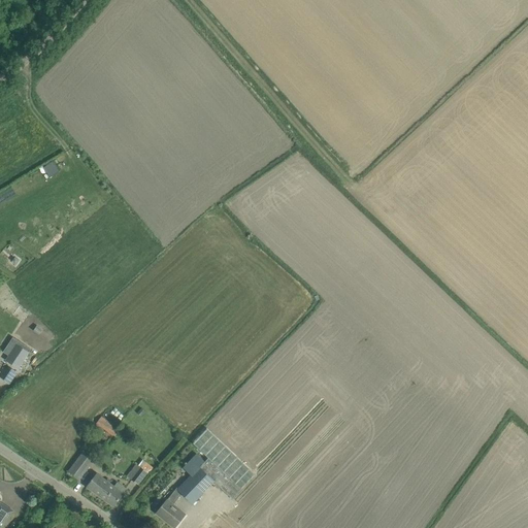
[(19,368),(28,353),(17,345),(6,360),(19,368)]
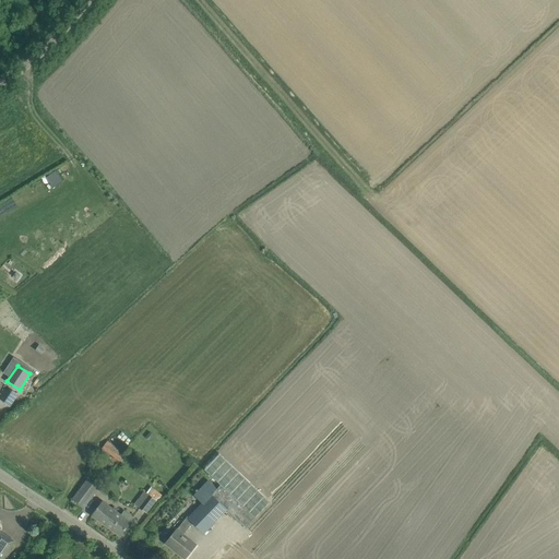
[(3,402),(11,406),(19,394),(10,390),(3,402)]
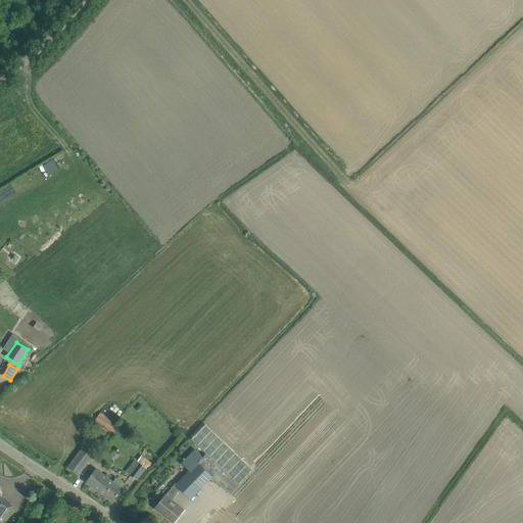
[(96,418),(101,422),(112,429),(116,423),(101,412),(96,418)]
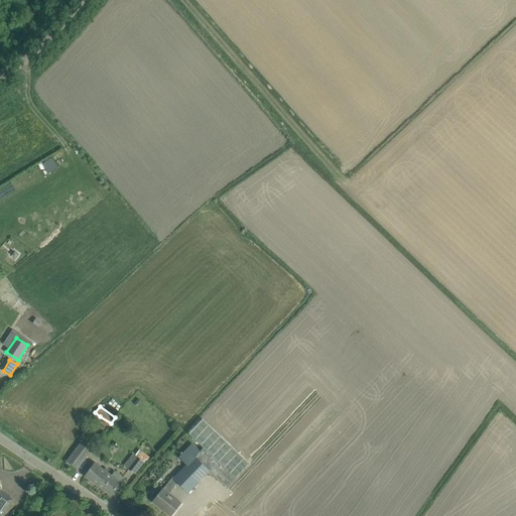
[(204,419),(189,433),(205,447),(201,452),(195,458),(209,472),(213,474),(227,488),(228,487),(250,465),(204,419)]
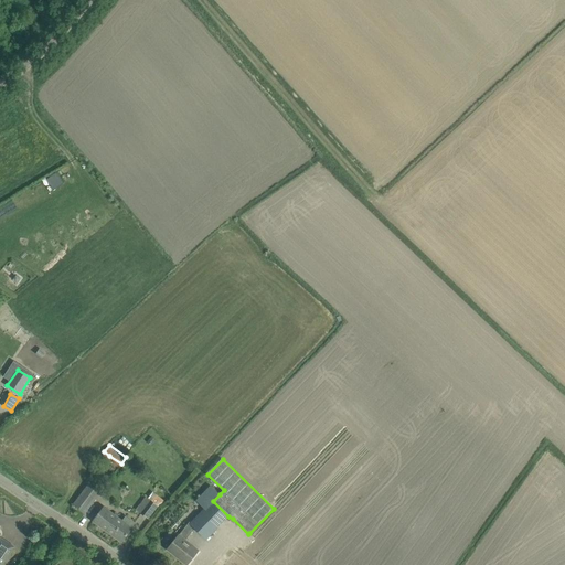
[(88,484),(73,505),(84,513),(100,493),(88,484)]
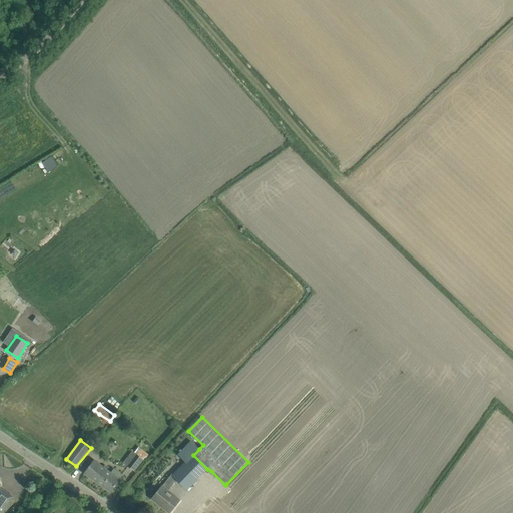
[(185,462),(173,475),(177,480),(186,489),(207,469),(193,455),(199,449),(191,441),(178,455),(185,462)]
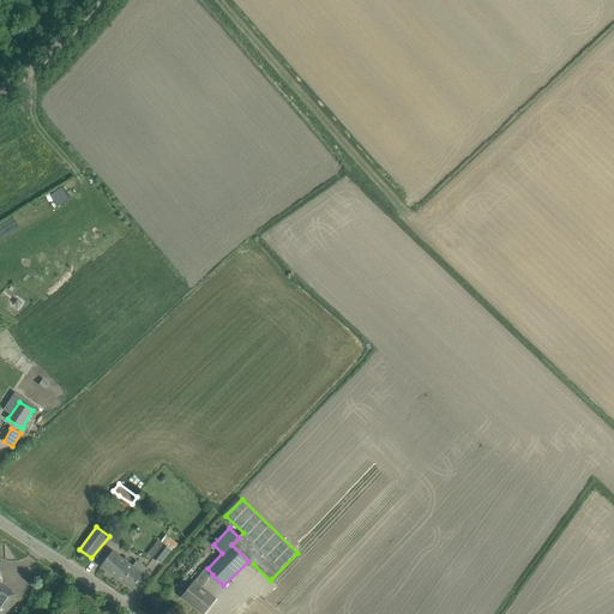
[(164,545),(157,540),(148,553),(152,557),(161,563),(161,564),(172,551),(180,546),(169,539),(164,545)]
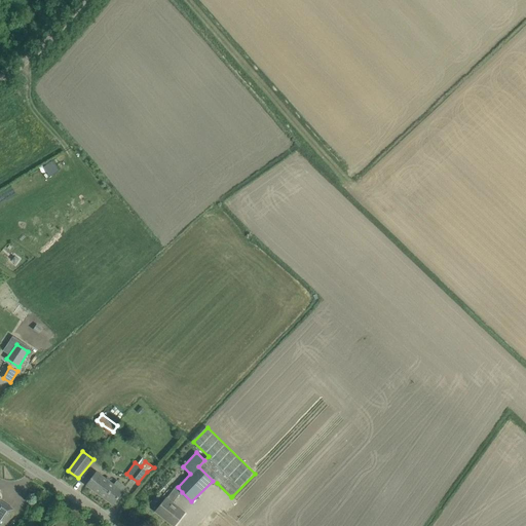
[(113,485),(97,473),(86,486),(113,504),(122,491),(125,487),(116,481),(113,485)]
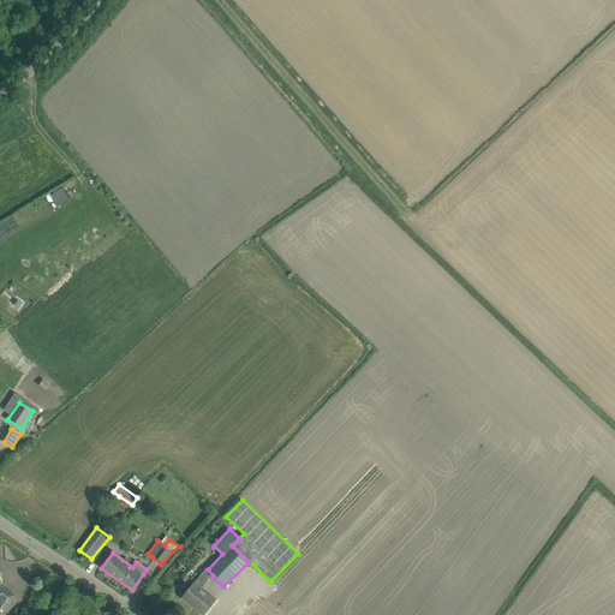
[(206,568),(183,598),(203,614),(215,599),(202,589),(213,575),(208,569),(206,568)]
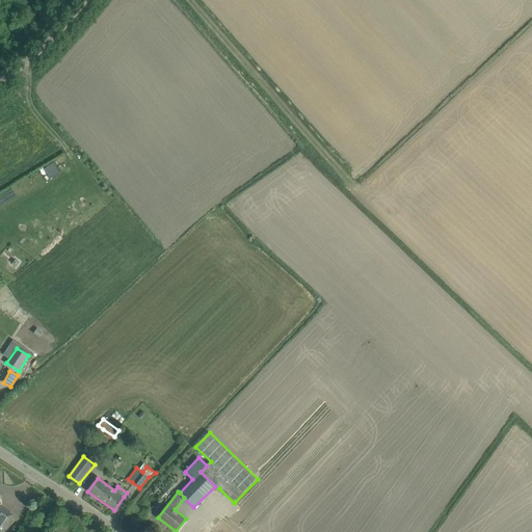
[(0,531),(2,531),(12,516),(14,516),(14,515),(12,514),(1,507),(1,506),(0,505),(0,531)]
